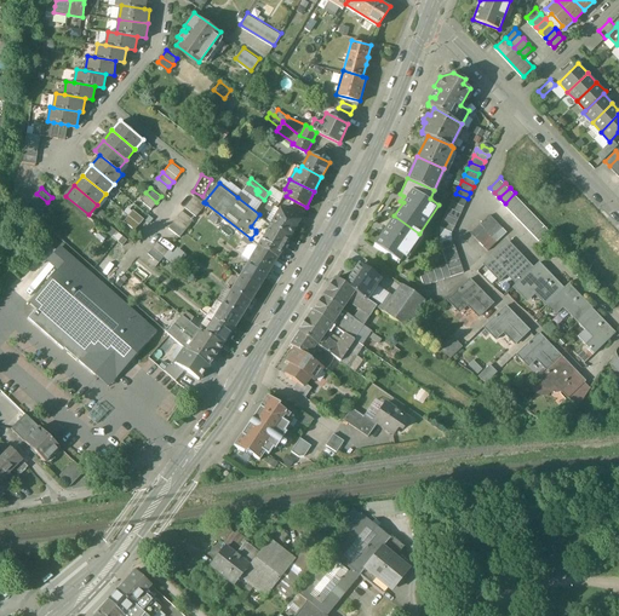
[(251,199),(241,191),(238,197),(246,205),(251,199)]
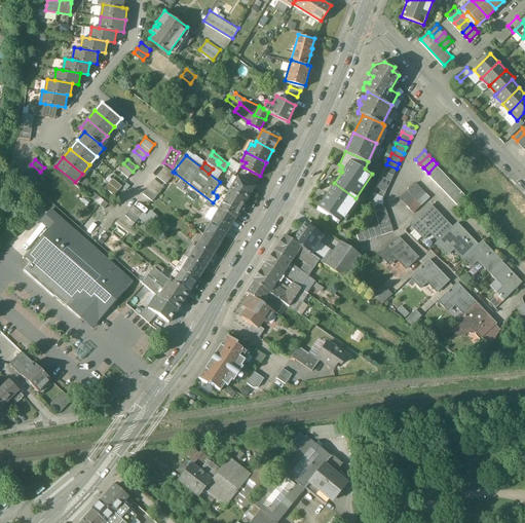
[(133,172),(123,163),(119,169),(128,177),(133,172)]
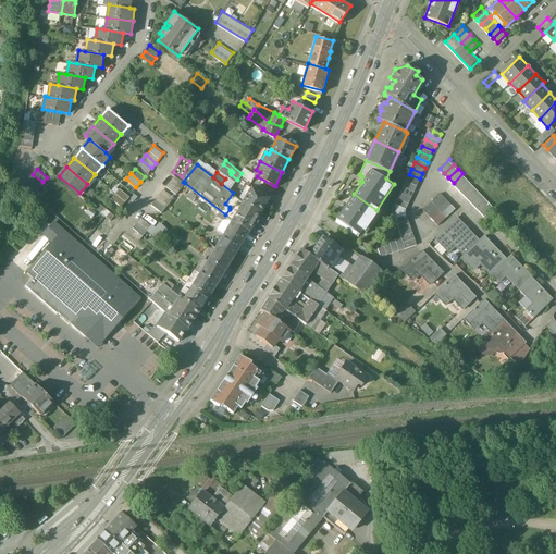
[(467,179),(462,173),(454,183),(458,187),(467,179)]
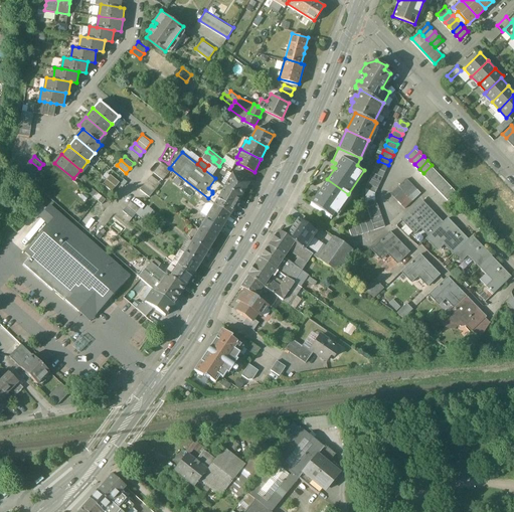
[(39,168),(30,161),(21,170),(30,178),(39,168)]
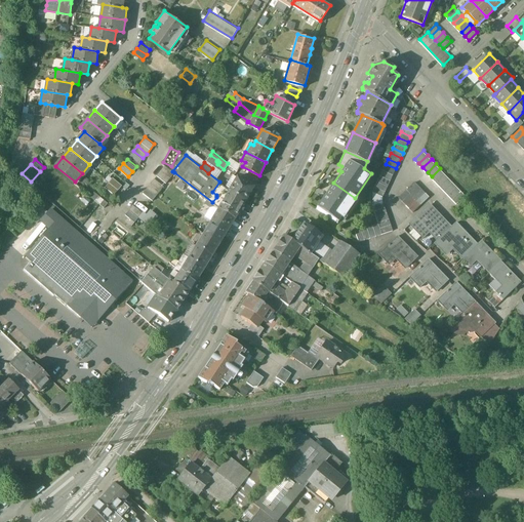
[(396,168),(386,164),(383,169),(393,173),(396,168)]
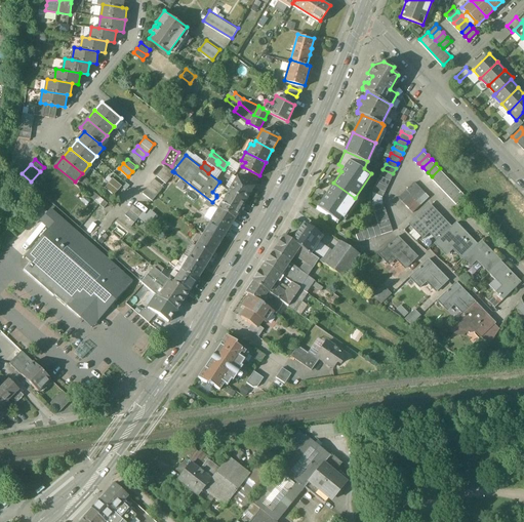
[(172,171),(165,165),(161,170),(170,177),(174,172),(172,171)]
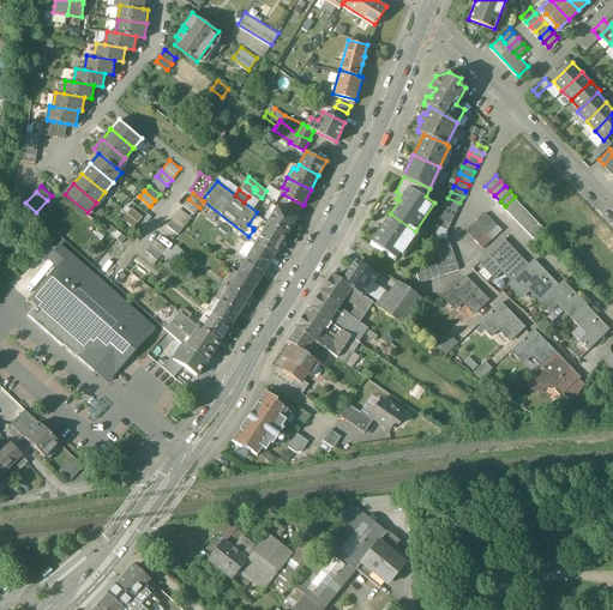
[(520,201),(515,197),(505,206),(510,211),(520,201)]
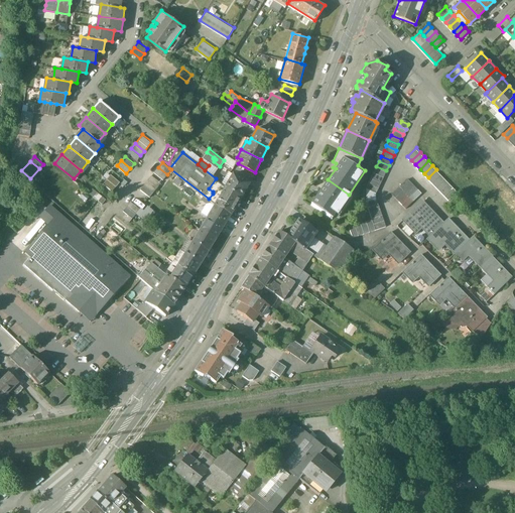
[(376,166),(367,187),(377,193),(386,170),(376,166)]
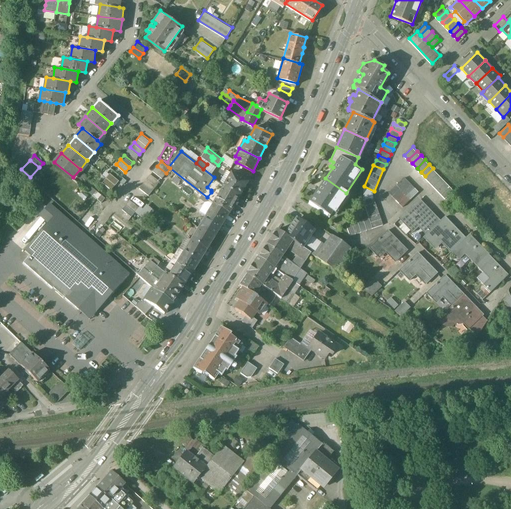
[(166,173),(157,166),(153,170),(162,178),(166,173)]
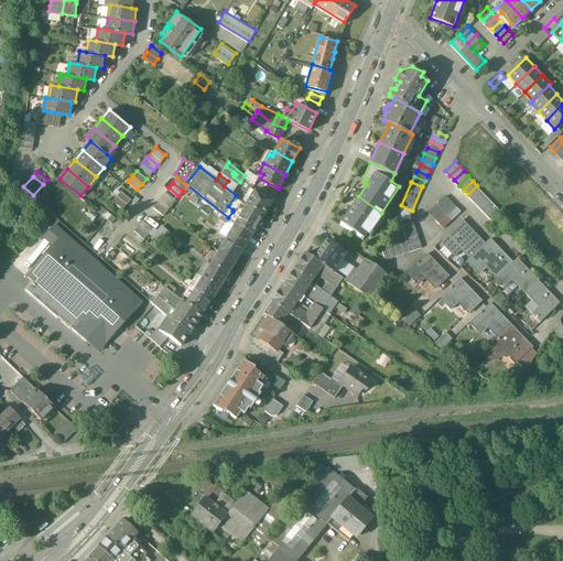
[(483,190),(477,185),(468,194),(473,198),(483,190)]
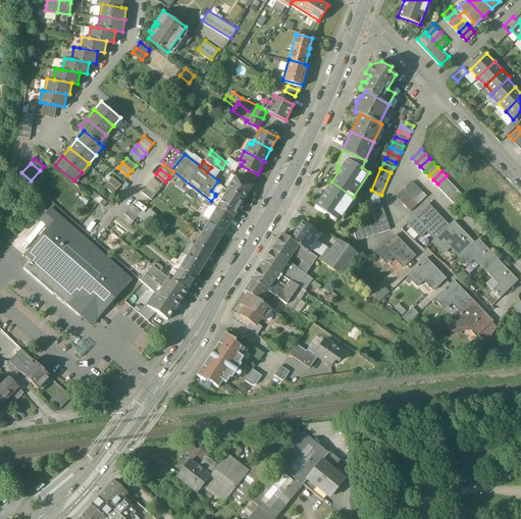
[(221,178),(214,172),(211,175),(218,180),(219,182),(221,178)]
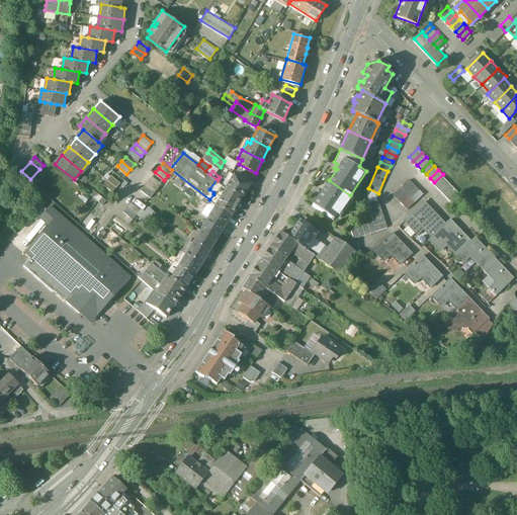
[(234,173),(226,187),(242,196),(250,183),(234,173)]
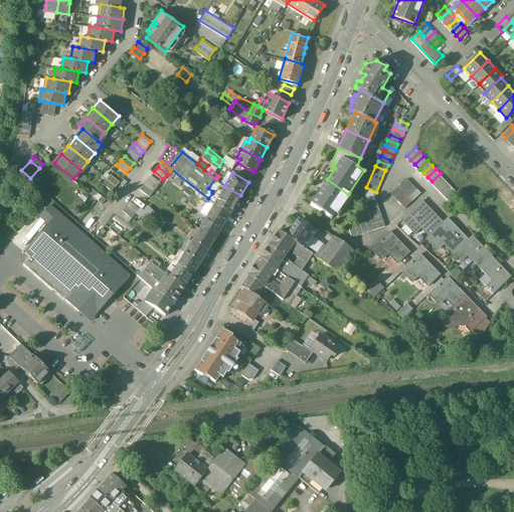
[(120,181),(111,173),(107,177),(117,185),(120,181)]
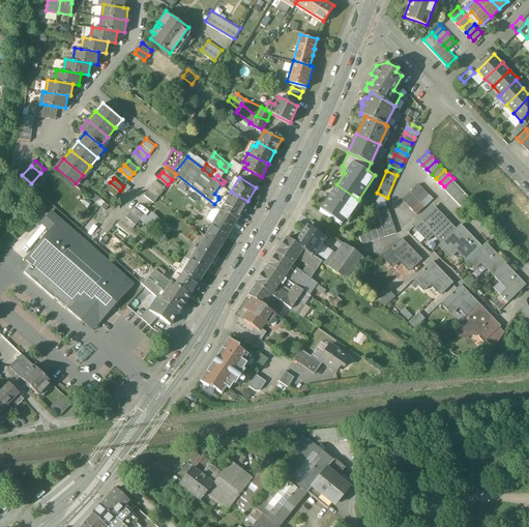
[(458,183),(453,178),(444,186),(448,192),(458,183)]
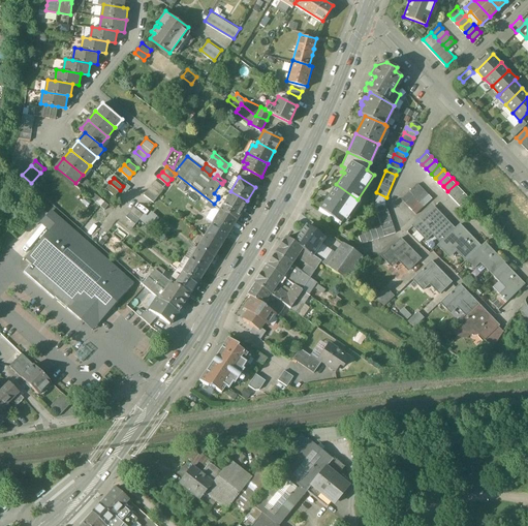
[(165,186),(155,179),(152,184),(161,191),(165,186)]
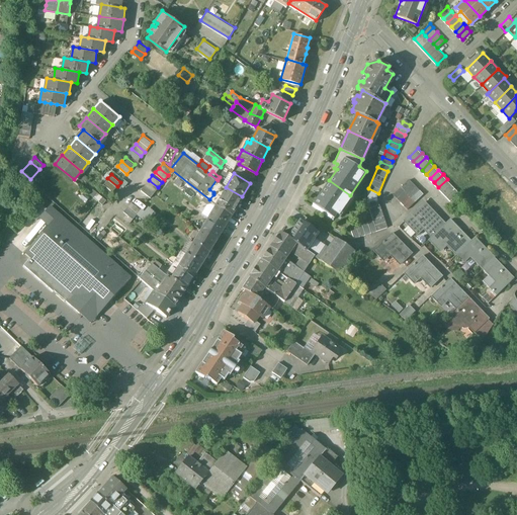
[(516,188),(504,175),(493,186),(516,210),(516,188)]
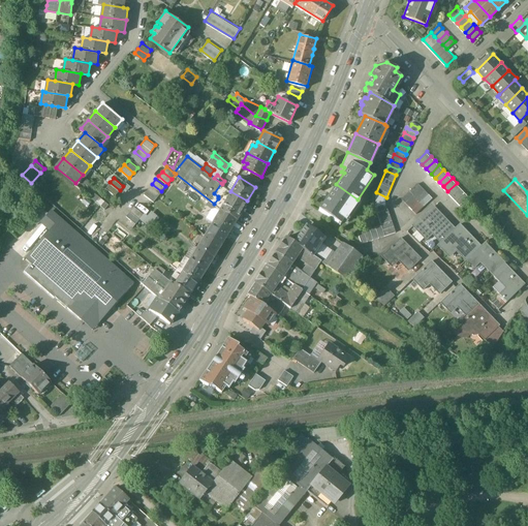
[(120,190),(110,182),(105,187),(116,195),(120,190)]
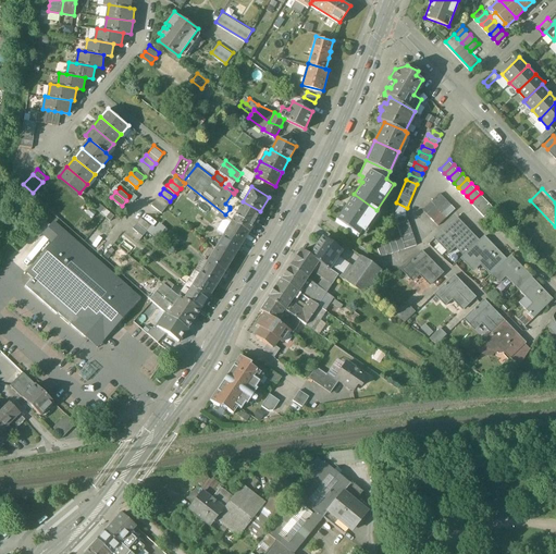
[(441,192),(432,200),(435,204),(444,196),(441,192)]
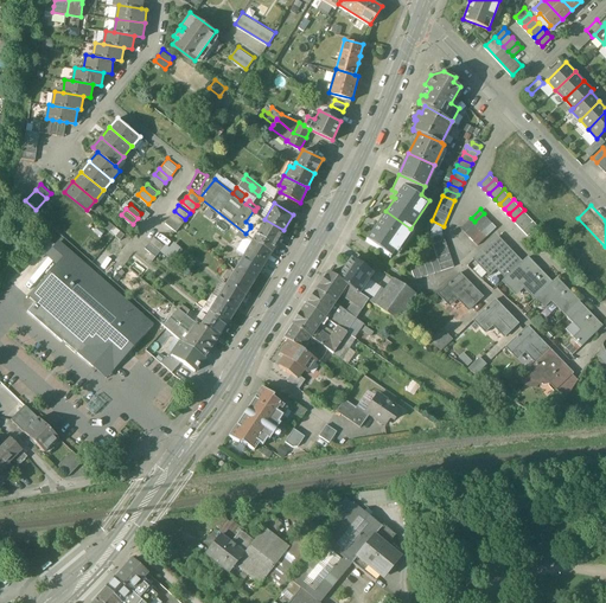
[(529,215),(524,210),(514,219),(518,224),(529,215)]
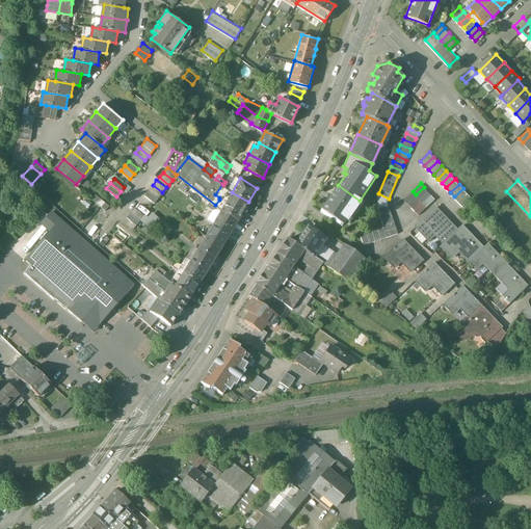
[(162,192),(153,185),(149,189),(159,197),(162,192)]
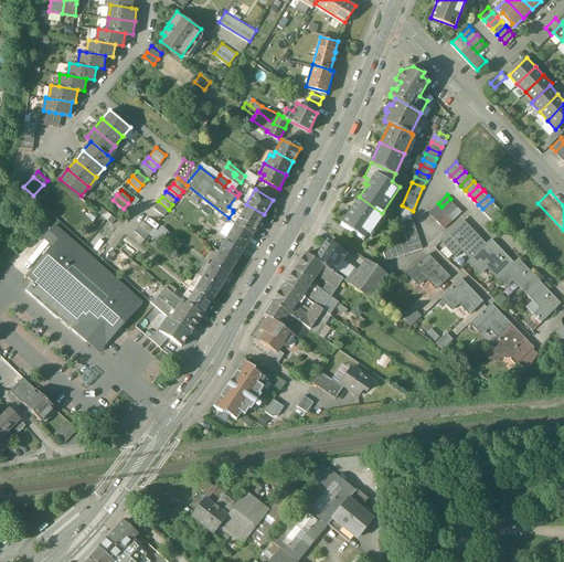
[(385,215),(382,213),(359,197),(341,223),(364,239),(368,233),(372,236),(385,215)]
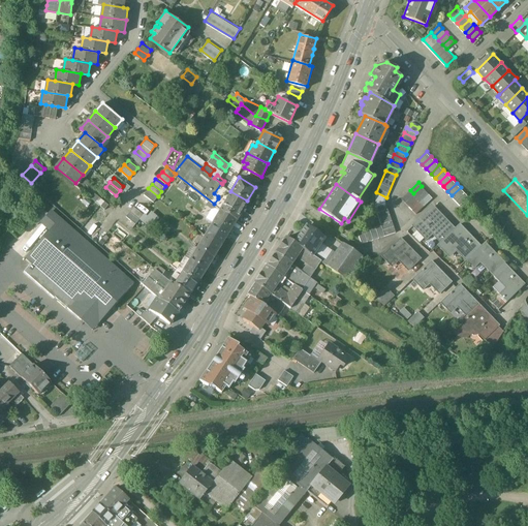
[(422,186),(413,193),(417,197),(426,189),(422,186)]
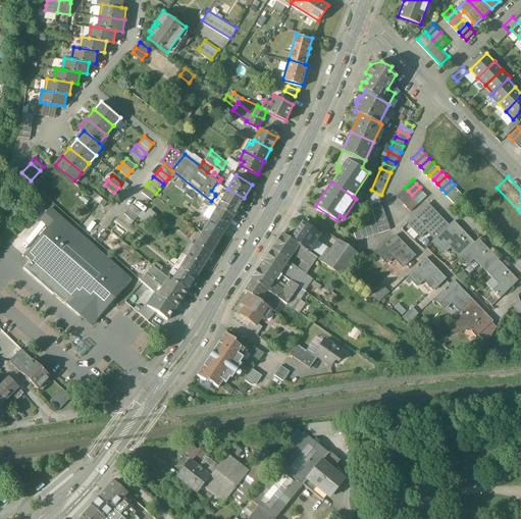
[(459,189),(455,185),(446,193),(450,197),(459,189)]
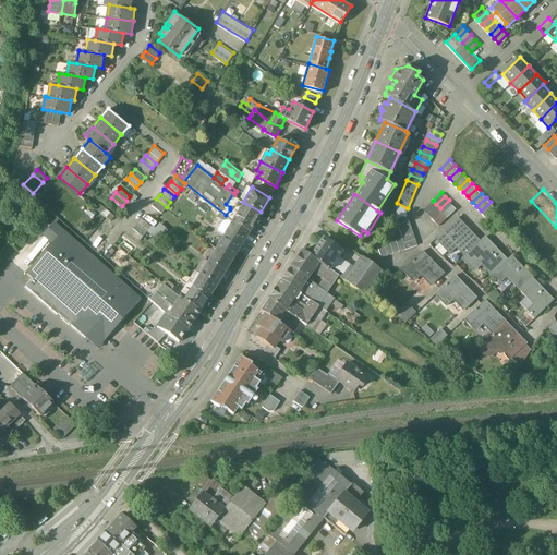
[(162,212),(167,207),(156,198),(153,204),(162,212)]
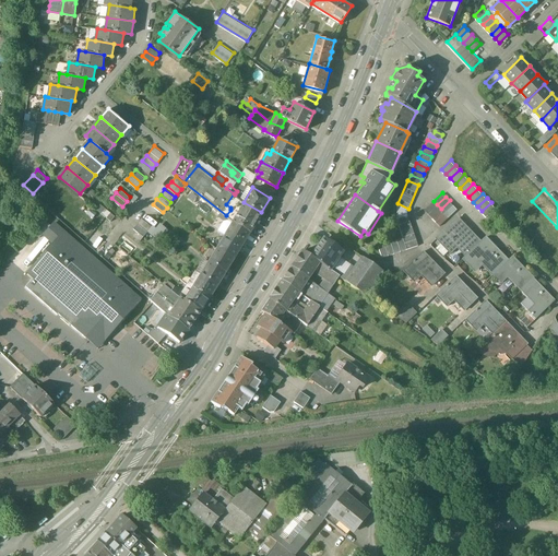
[(450,200),(441,209),(444,212),(453,204),(450,200)]
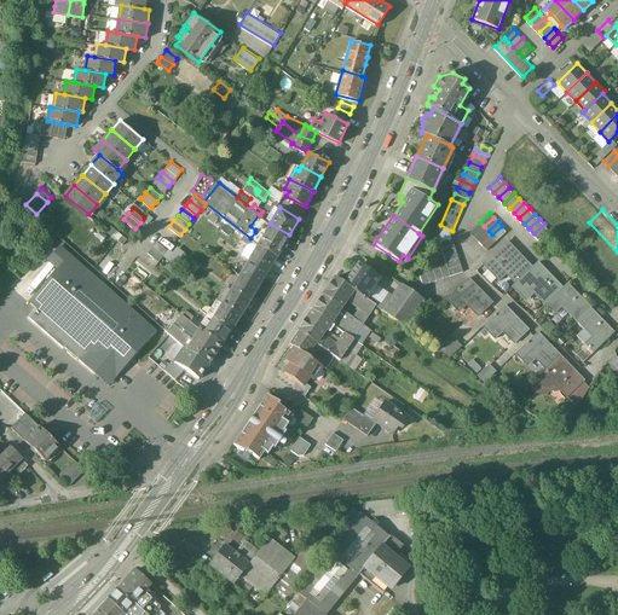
[(474,236),(484,226),(480,222),(471,231),(474,236)]
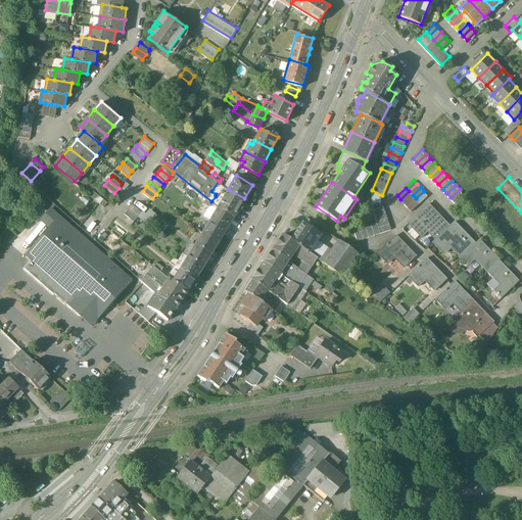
[(228,189),(218,206),(219,206),(234,217),(244,198),(228,189)]
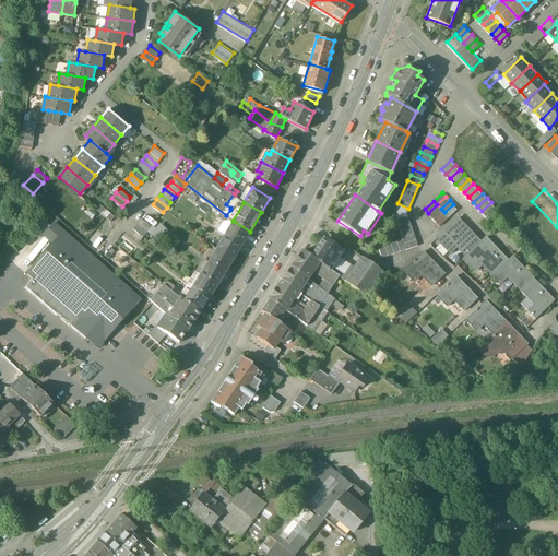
[(496,206),(491,202),(482,211),(487,216),(496,206)]
